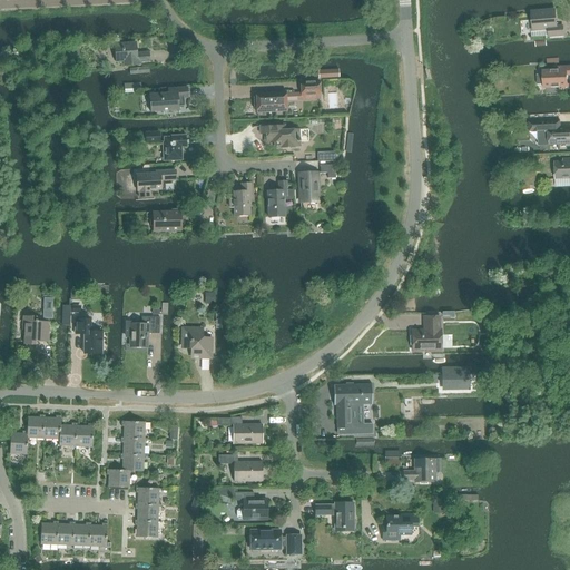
[(556,27),(554,11),(531,12),(532,21),(533,21),(533,30),(548,29),(549,37),(563,36),(562,27),(556,27)]
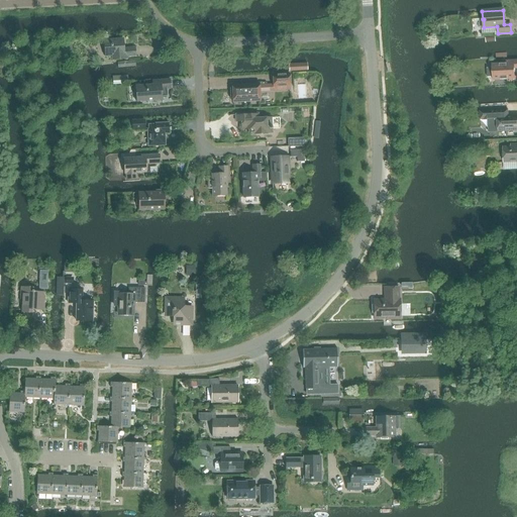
[(123,49),(122,39),(104,41),(105,57),(112,56),(113,60),(127,59),(127,57),(135,56),(134,48),(123,49)]
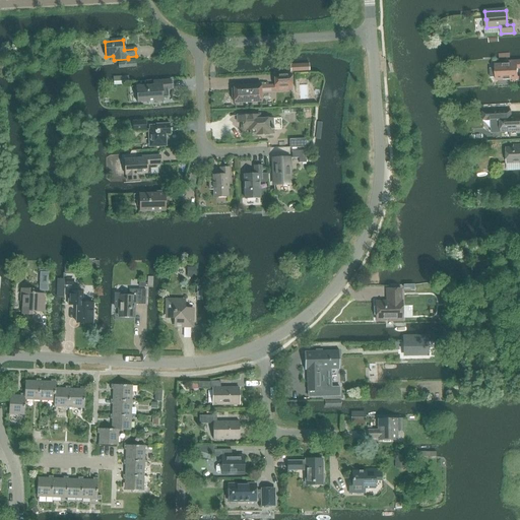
[(495,69),(490,69),(490,78),(495,78),(496,81),(510,80),(510,82),(510,86),(518,86),(518,82),(519,81),(519,60),(509,62),(509,64),(495,65),(495,69)]
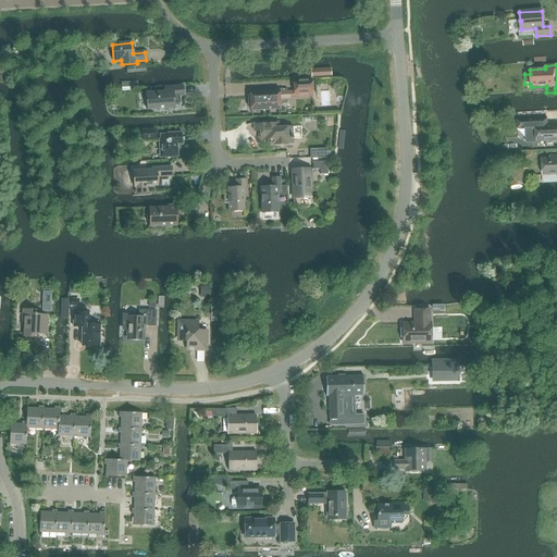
[(332,69),(311,70),(311,78),(332,77),(332,69)]
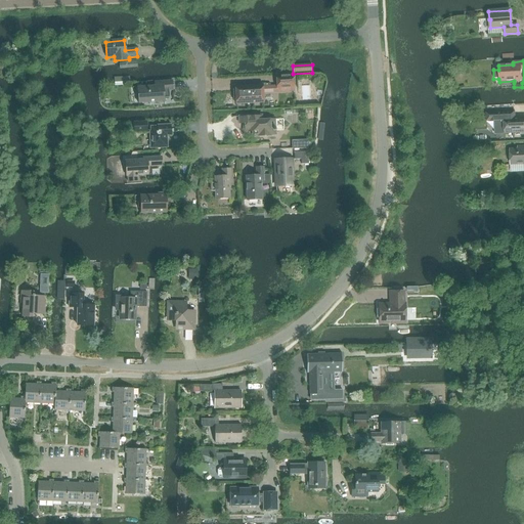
[(276,87),(262,88),(262,85),(235,86),(236,104),(263,103),(263,94),(295,92),(294,88),(294,75),(276,76),(276,87)]
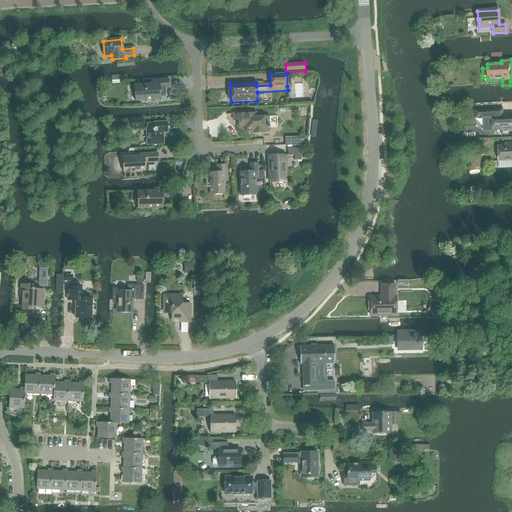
[(137,101),(160,99),(160,96),(165,95),(164,86),(168,85),(168,79),(153,80),(154,84),(136,85),(137,101)]
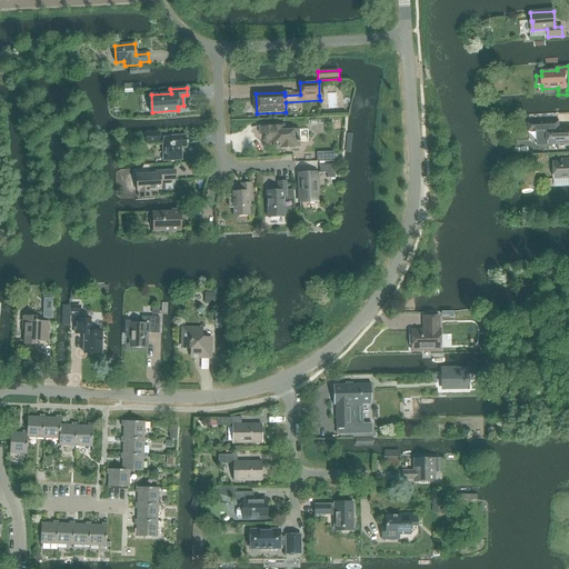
[(528,131),(537,131),(537,146),(568,143),(568,128),(559,128),(559,121),(528,122),(528,131)]
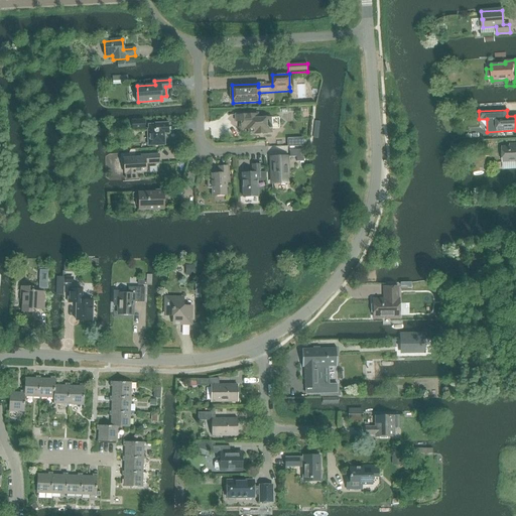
[(258,119),(257,114),(235,115),(236,122),(240,121),(240,128),(240,129),(241,130),(249,129),(249,134),(271,133),(271,126),(270,126),(269,118),(258,119)]
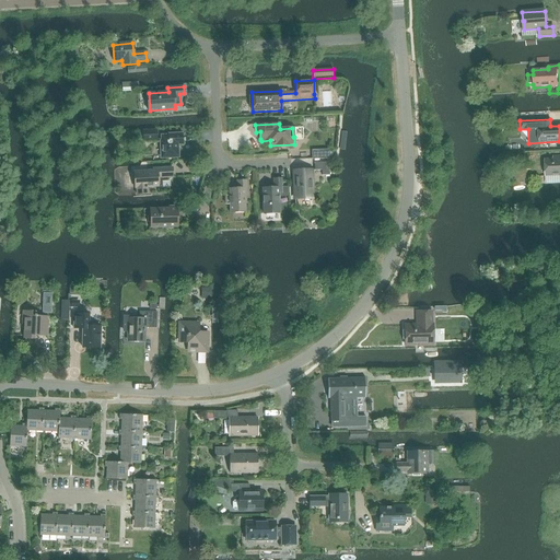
[(142,130),(142,133),(136,133),(137,139),(142,138),(143,142),(158,141),(156,130),(142,130)]
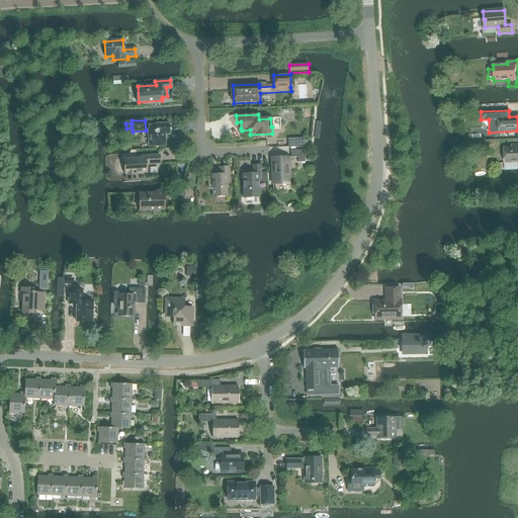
[(149,147),(165,146),(164,134),(168,134),(168,124),(156,124),(156,126),(150,126),(150,131),(149,131),(149,147)]
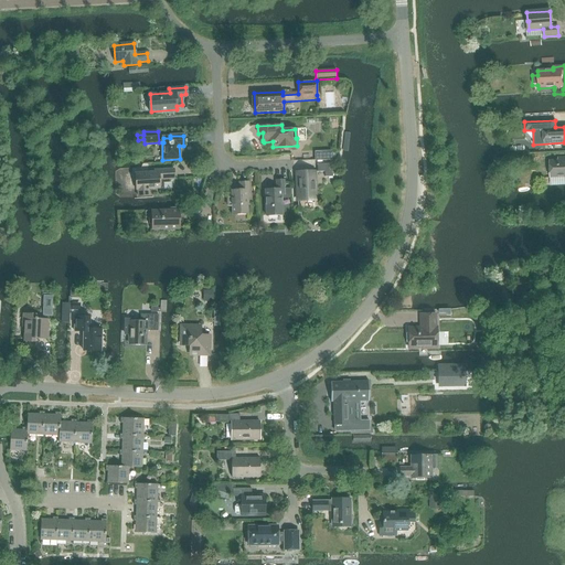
[(315,161),(332,161),(332,151),(315,151),(315,161)]
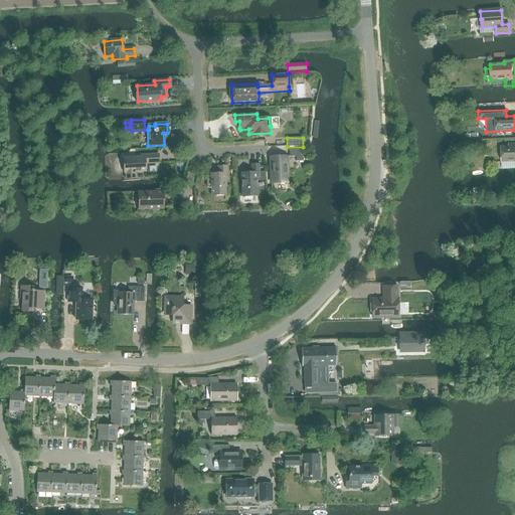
[(514,143),(508,144),(508,146),(501,147),(501,162),(514,161),(514,143)]
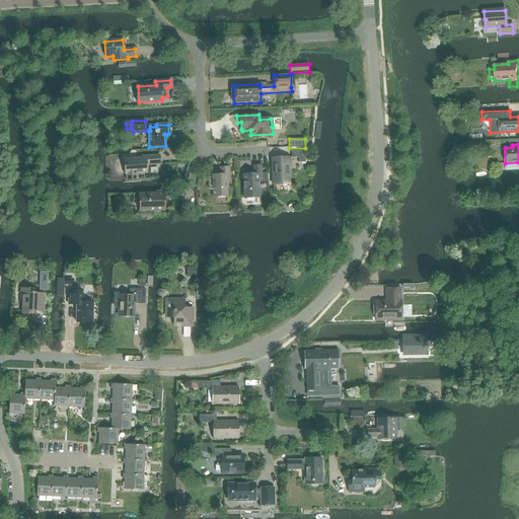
[(305,162),(305,151),(291,151),(292,158),(298,158),(298,163),(305,162)]
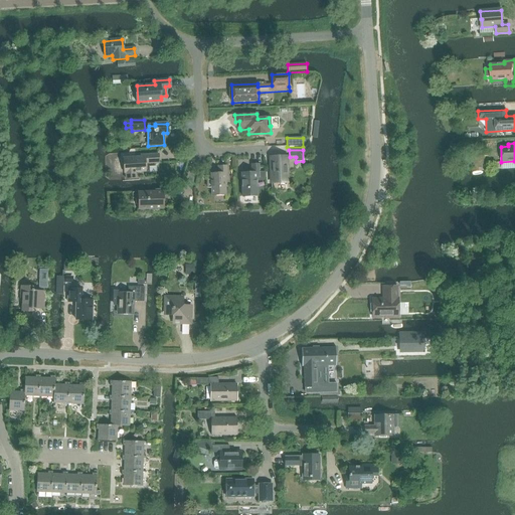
[(136,178),(135,173),(146,172),(145,164),(159,163),(158,154),(141,155),(141,157),(123,158),(124,173),(125,173),(126,179),(136,178)]
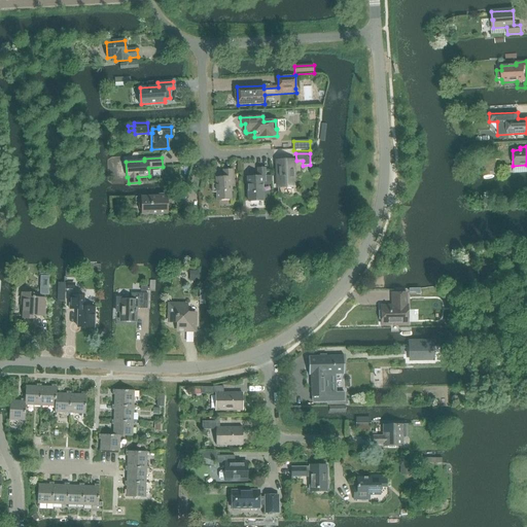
[(278,185),(293,185),(293,161),(277,161),(278,185)]
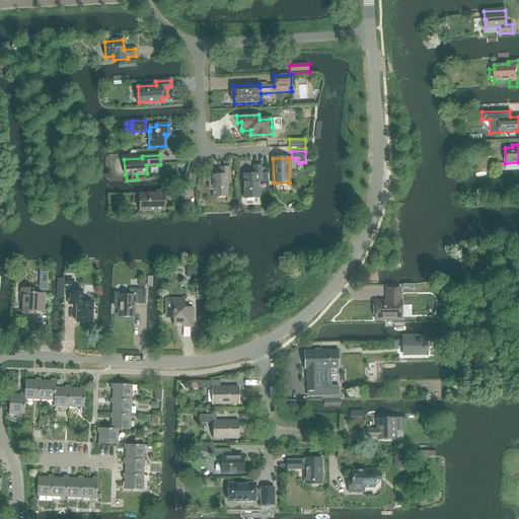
[(261,175),(261,166),(253,166),(253,174),(243,175),(244,199),(258,198),(258,184),(268,183),(267,174),(261,175)]
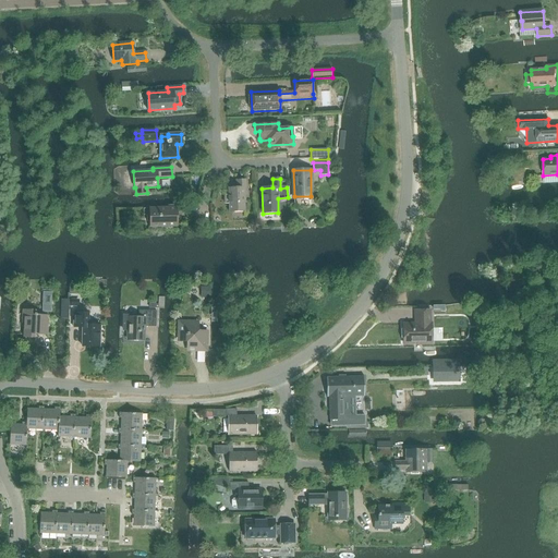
[(244,211),(244,195),(246,195),(245,180),(237,180),(237,187),(228,189),(229,195),(225,195),(226,204),(229,204),(229,213),(244,211)]
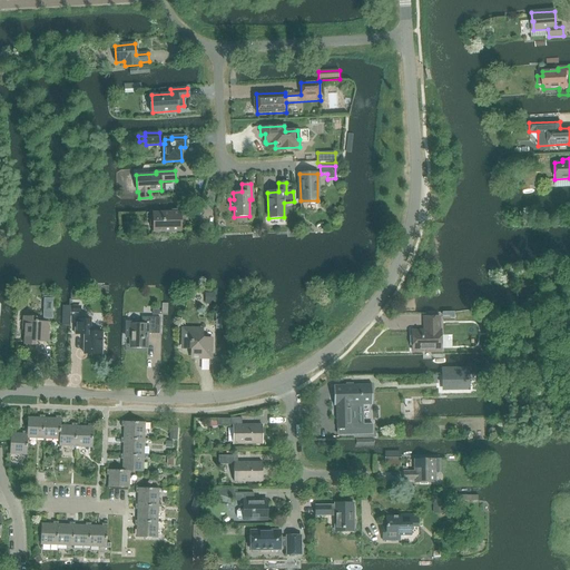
[(154,232),(180,232),(180,217),(187,217),(187,209),(172,209),(172,213),(153,213),(154,232)]
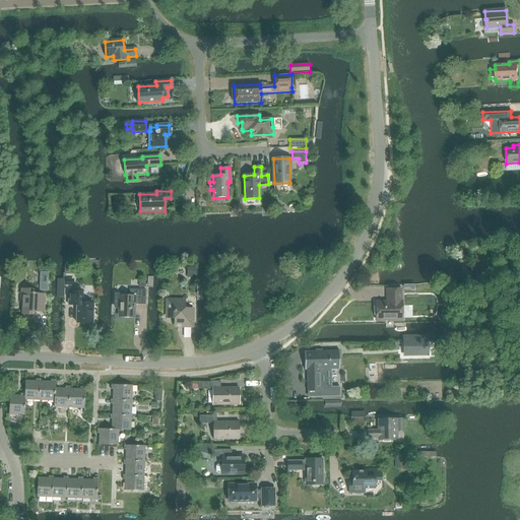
[(196,267),(188,267),(188,277),(196,277),(196,267)]
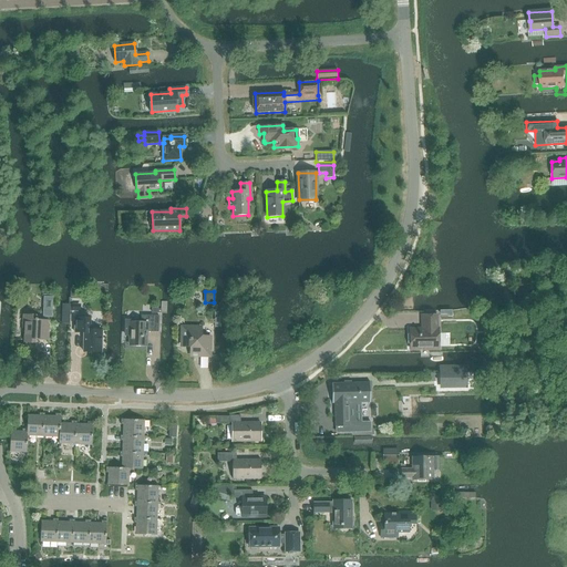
[(72,311),(72,305),(61,305),(60,323),(69,325),(69,310),(72,311)]
